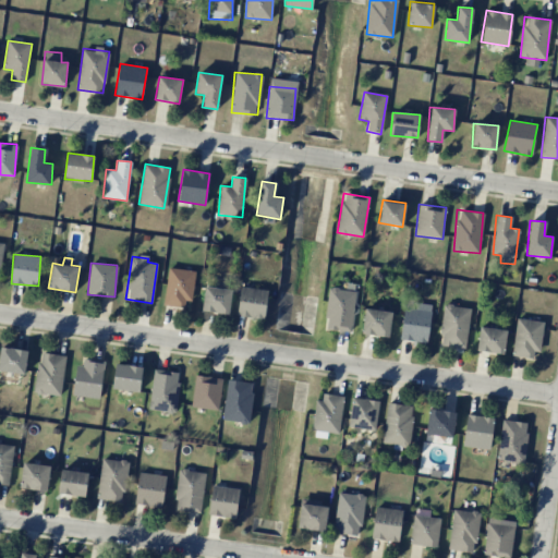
[(165,305),(190,307),(193,270),(168,268),(165,305)]
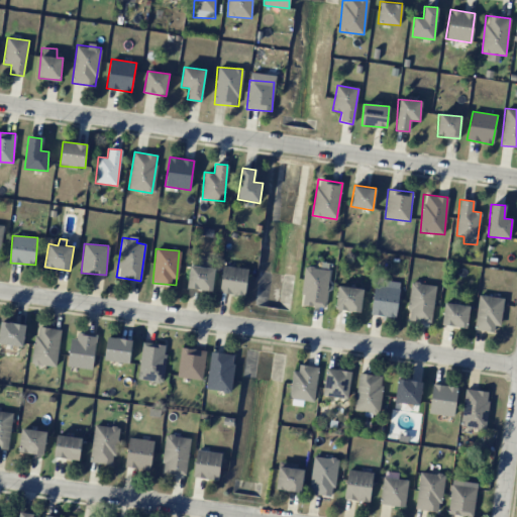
[(187,288),(212,291),(215,269),(189,266),(187,288)]
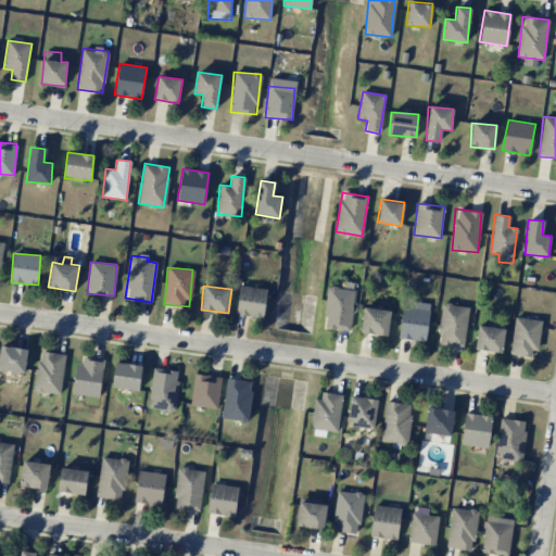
[(264,317),(266,288),(239,286),(237,315),(264,317)]
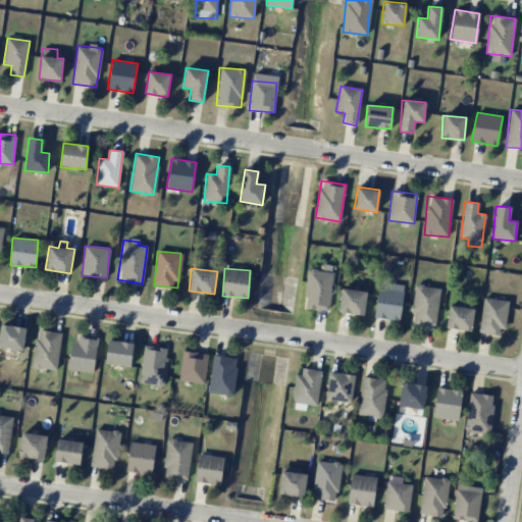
[(333,272),(309,268),(303,306),(327,310),(333,272)]
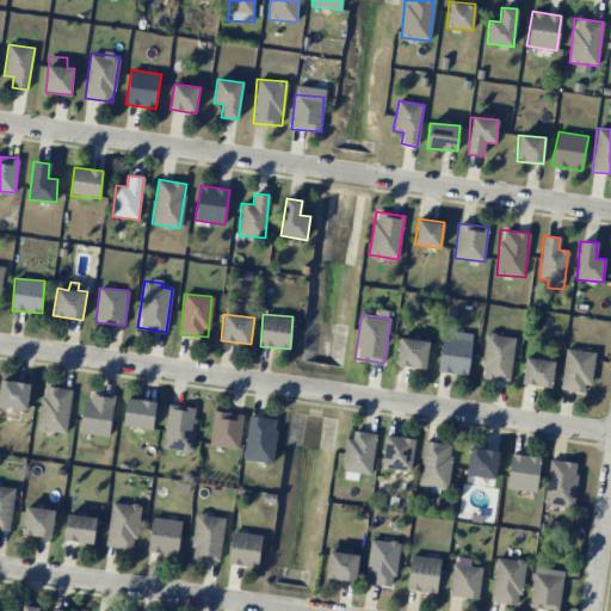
[(438,371),(468,375),(471,334),(443,332),(438,371)]
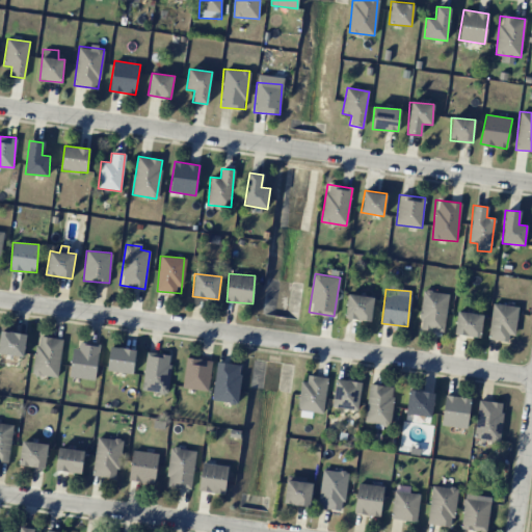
[(444,333),(449,294),(423,290),(418,328),(444,333)]
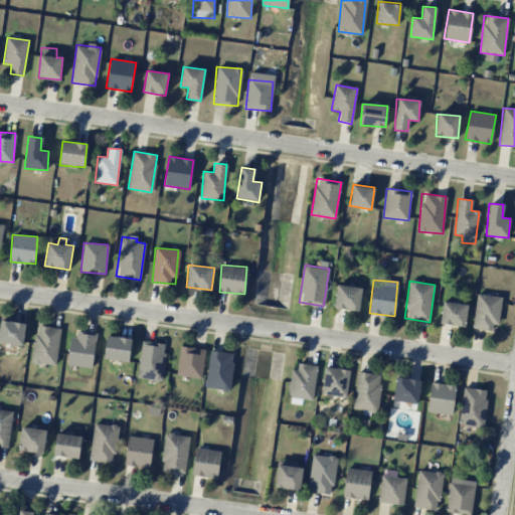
[(334,309),(359,311),(361,288),(336,285),(334,309)]
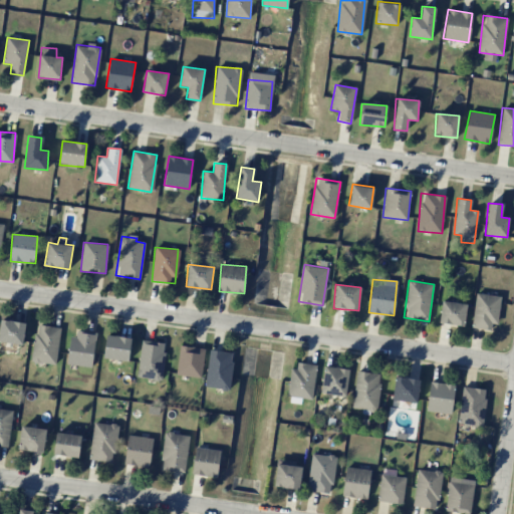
[(472,328),(490,329),(491,323),(498,324),(500,296),(475,293),(472,328)]
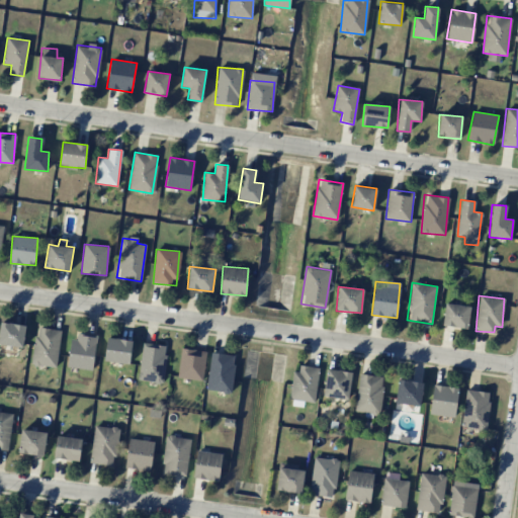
[(442,326),(467,328),(469,306),(444,304),(442,326)]
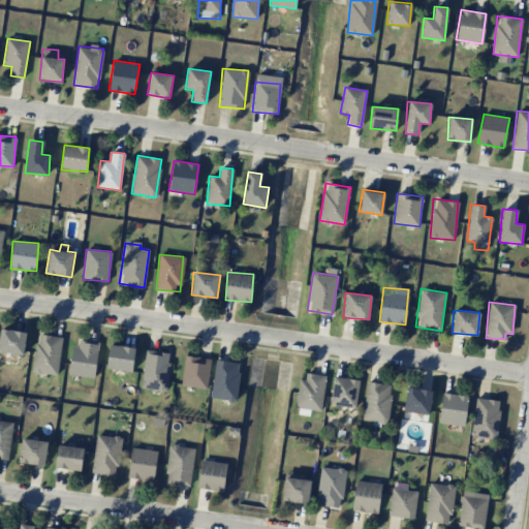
[(0,360),(17,364),(18,353),(23,354),(27,333),(2,329),(0,339),(0,360)]
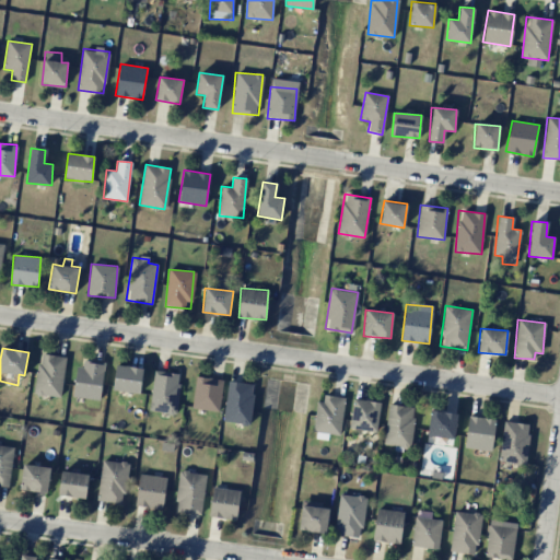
[(60,397),(67,357),(41,353),(34,394),(60,397)]
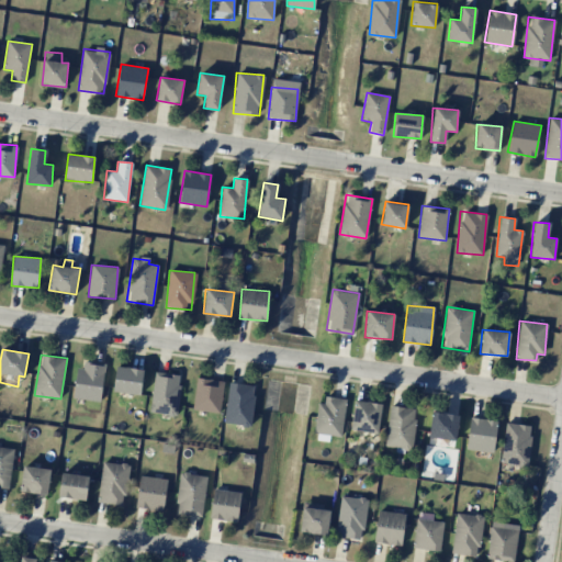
[(101,401),(104,363),(78,361),(75,398),(101,401)]
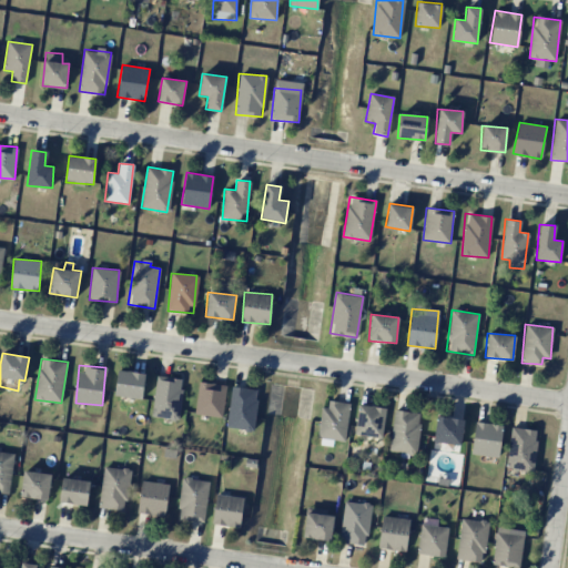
[(114,398),(127,399),(127,397),(142,399),(144,373),(117,371),(114,398)]
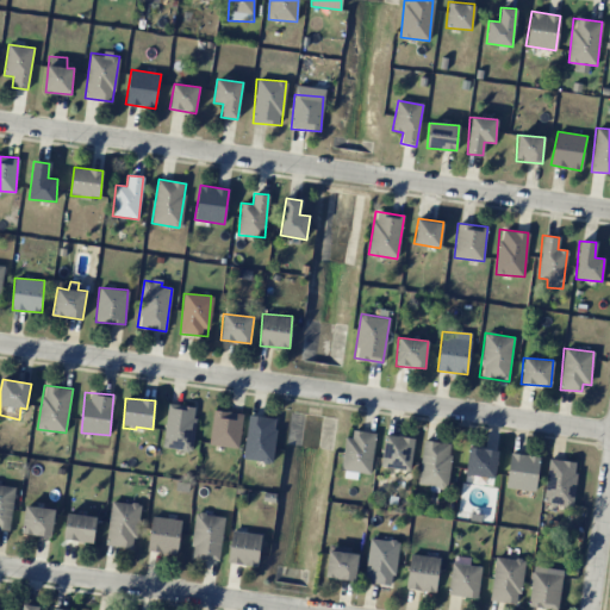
[(163,448),(192,450),(195,406),(167,404),(163,448)]
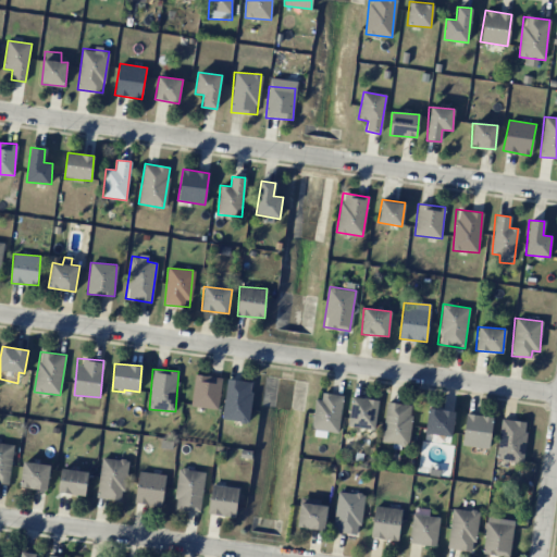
[(192,406),(218,409),(221,378),(195,374),(192,406)]
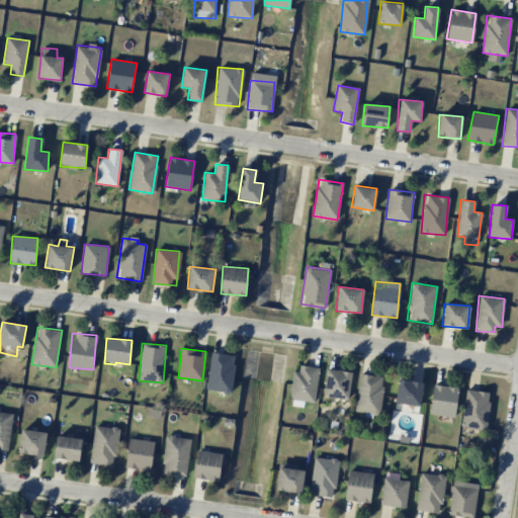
[(231,393),(235,355),(210,352),(206,391),(231,393)]
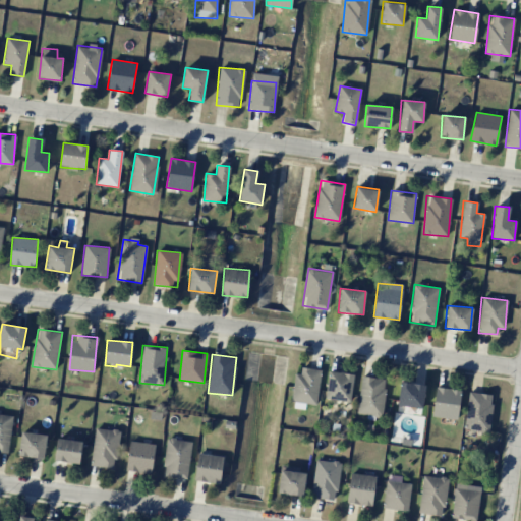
[(292,401),(316,404),(322,369),(297,366),(292,401)]
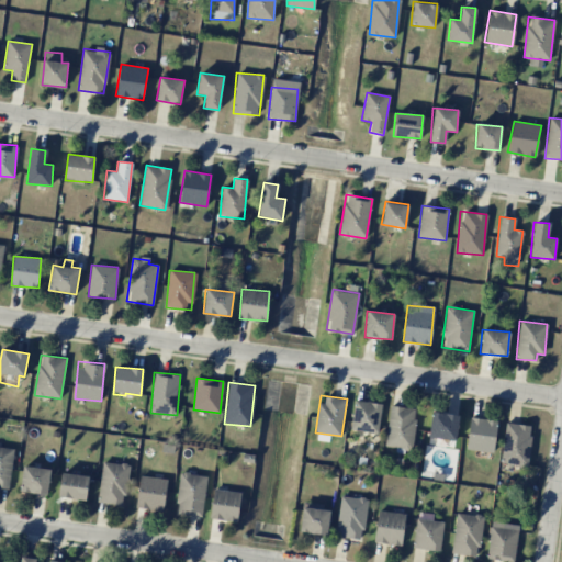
[(381,403),(353,401),(351,430),(379,433),(381,403)]
